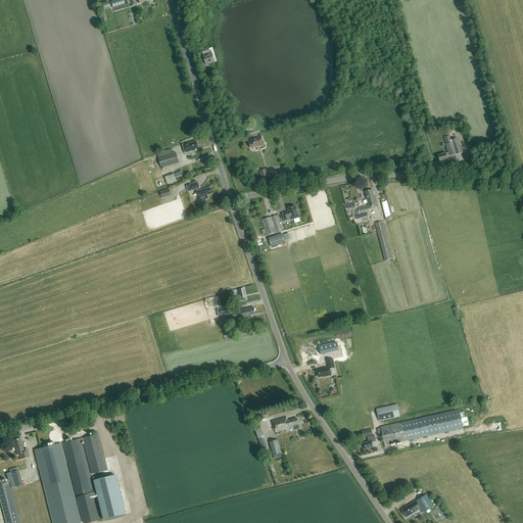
[(108,1),(102,3),(104,10),(110,8),(108,1)]
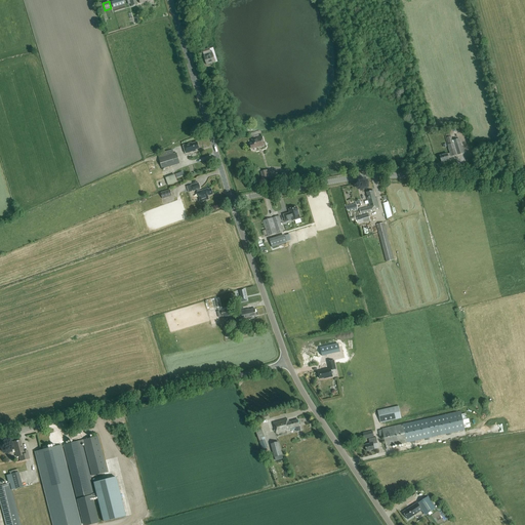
[(208,49),(202,50),(204,56),(206,65),(215,62),(212,53),(212,51),(211,51),(210,48),(208,49)]
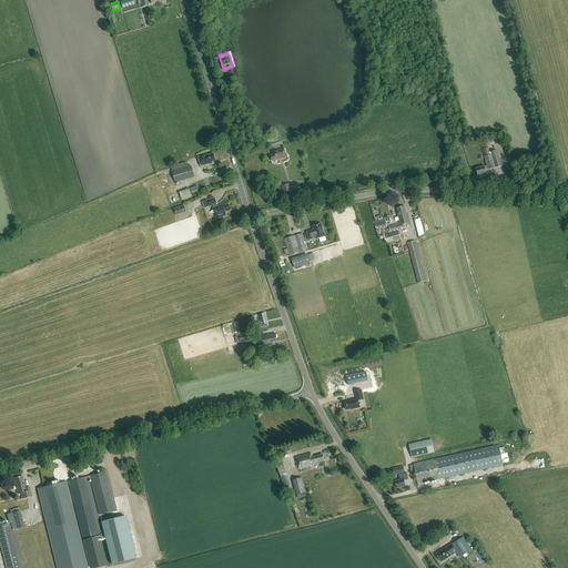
[(281,159),(286,158),(284,148),(272,151),(273,154),(271,155),(272,161),(276,160),(276,161),(279,160),(279,159),(281,159)]
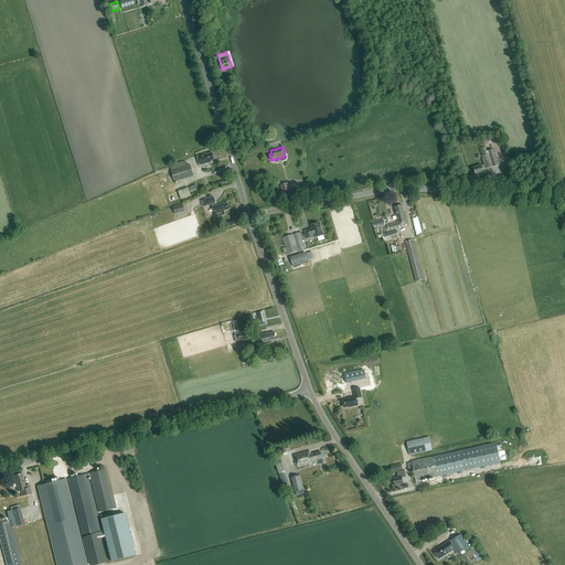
[(494,149),(487,151),(484,147),(480,149),(481,153),(482,153),(482,156),(481,156),(484,164),(482,166),(481,166),(473,168),(476,174),(483,172),(482,170),(499,164),(494,149)]
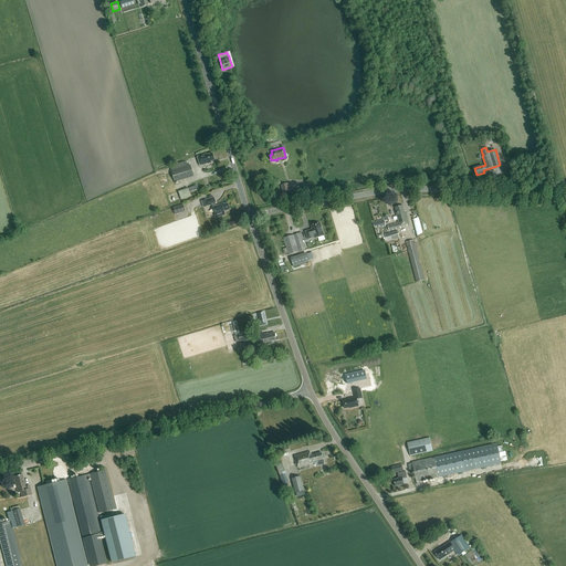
[(210,161),(215,160),(212,153),(207,155),(206,154),(197,157),(200,166),(208,164),(211,163),(210,161)]
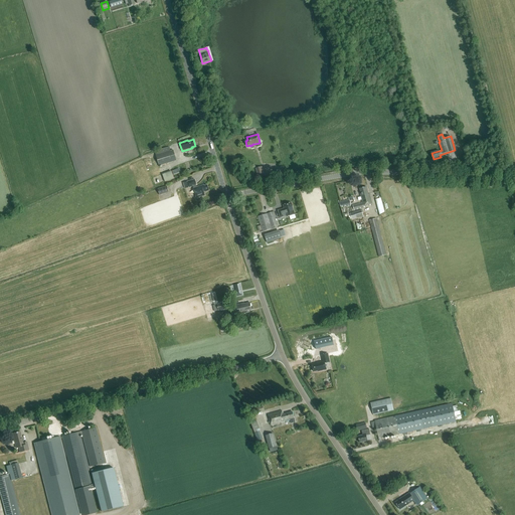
[(169,147),(155,151),(156,155),(159,166),(176,161),(173,150),(170,151),(169,147)]
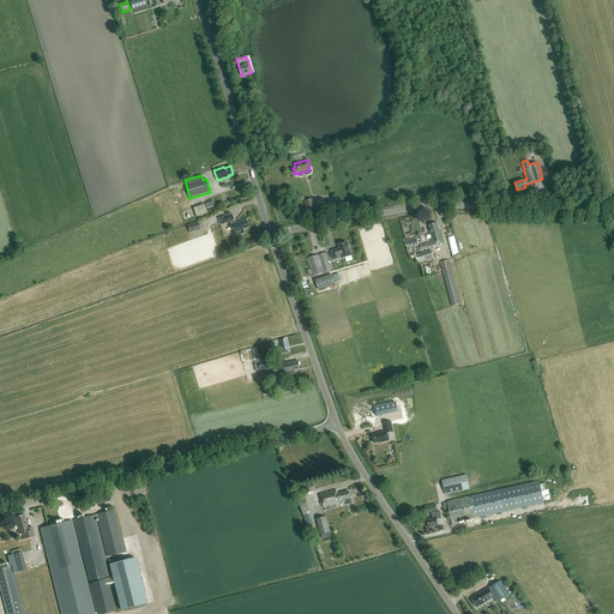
[(305,200),(307,210),(314,208),(312,199),(305,200)]
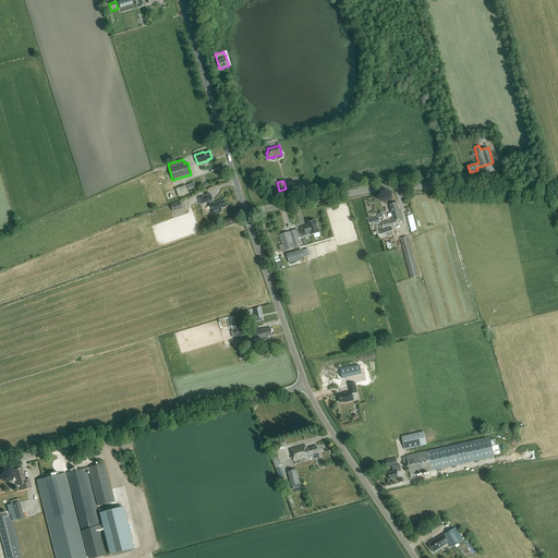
[(179,197),(189,193),(185,184),(176,189),(179,197)]
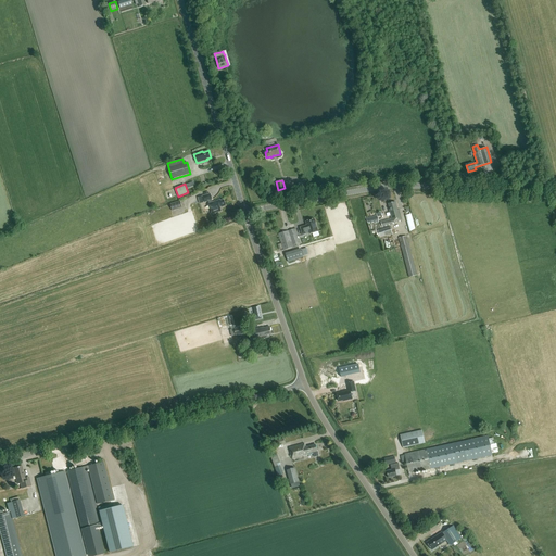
[(202,196),(199,197),(200,203),(204,202),(209,201),(210,203),(209,203),(211,210),(212,214),(222,211),(220,207),(226,206),(224,199),(220,200),(220,199),(212,201),(212,200),(211,193),(202,196)]
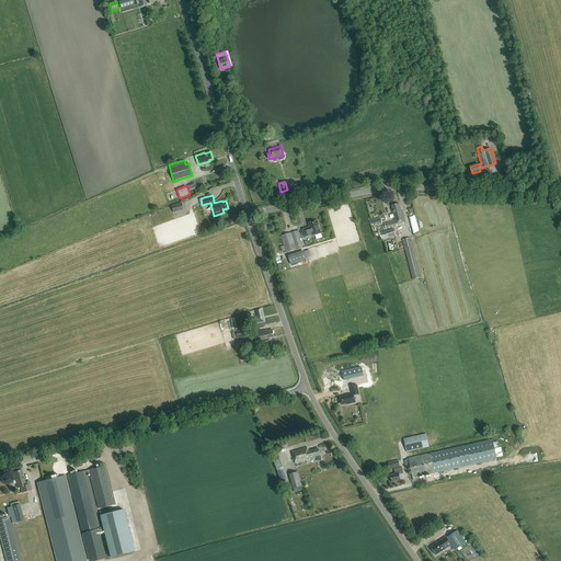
[(182,203),(172,206),(174,213),(184,209),(182,203)]
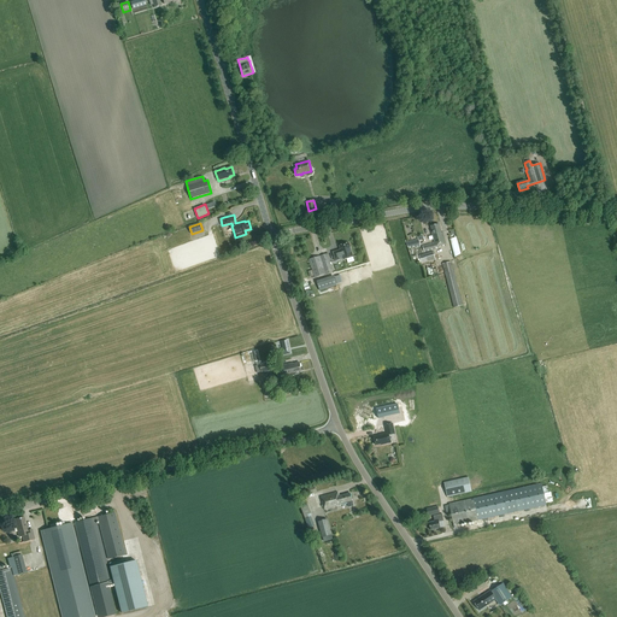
[(438,247),(446,245),(442,233),(441,233),(439,224),(430,227),(432,230),(432,231),(434,242),(434,244),(423,246),(424,252),(439,248),(438,247)]
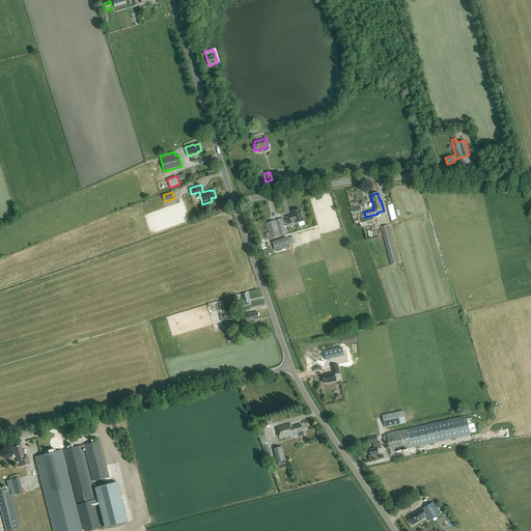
[(292,215),(286,217),(288,224),(296,223),(296,224),(304,221),(300,210),(291,212),(292,215)]
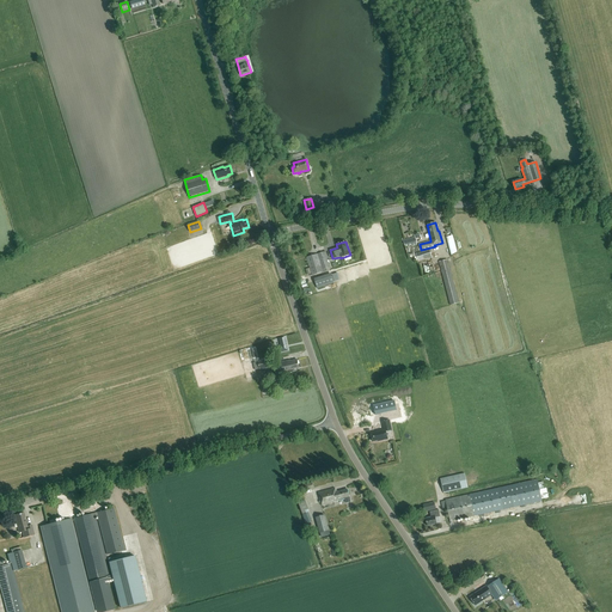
[(429,249),(416,254),(418,261),(432,257),(429,249)]
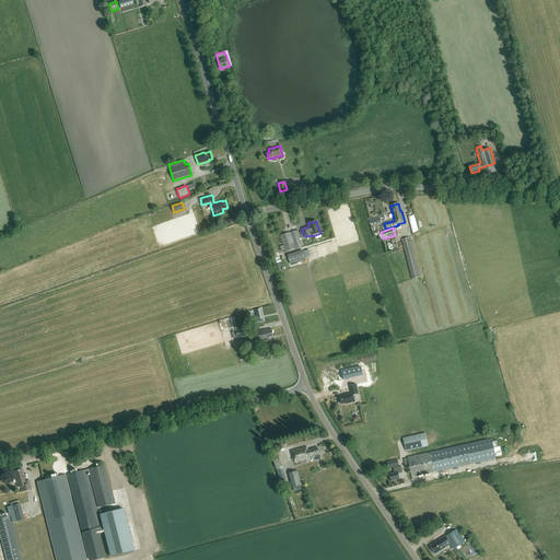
[(280,235),(286,252),(302,247),(298,231),(280,235)]
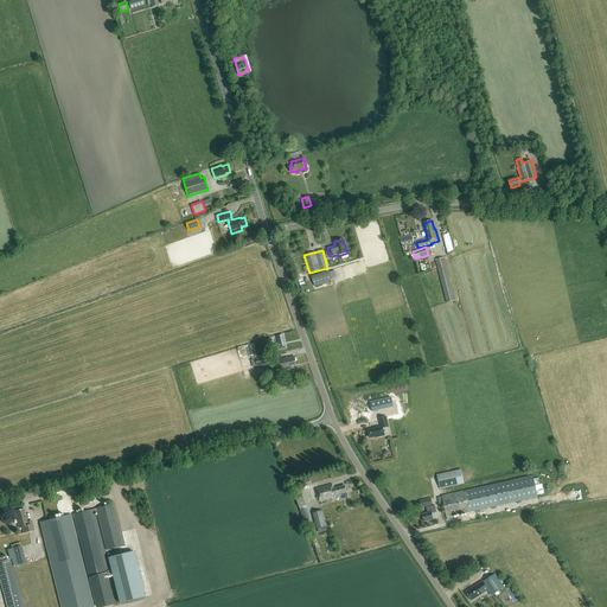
[(435,260),(447,302),(455,300),(443,257),(435,260)]
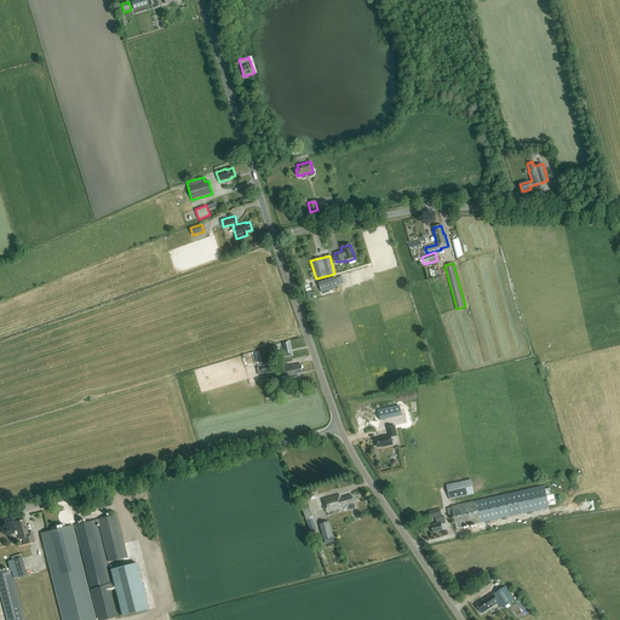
[(336,279),(319,283),(321,292),(338,287),(336,279)]
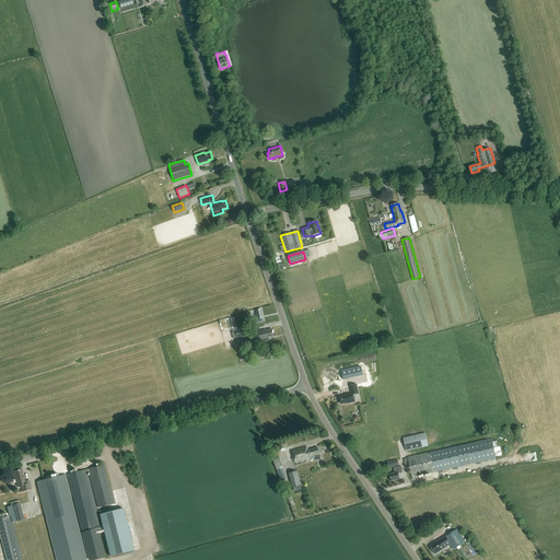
[(236,331),(232,333),(233,339),(237,338),(248,336),(247,328),(236,330),(236,331)]
